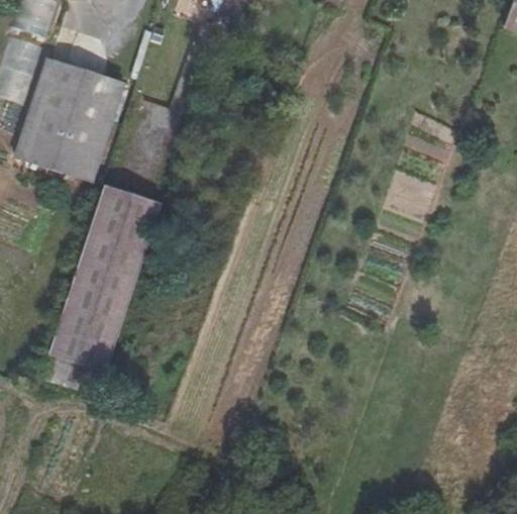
[(61,0),(20,0),(12,28),(47,38),(61,0)]
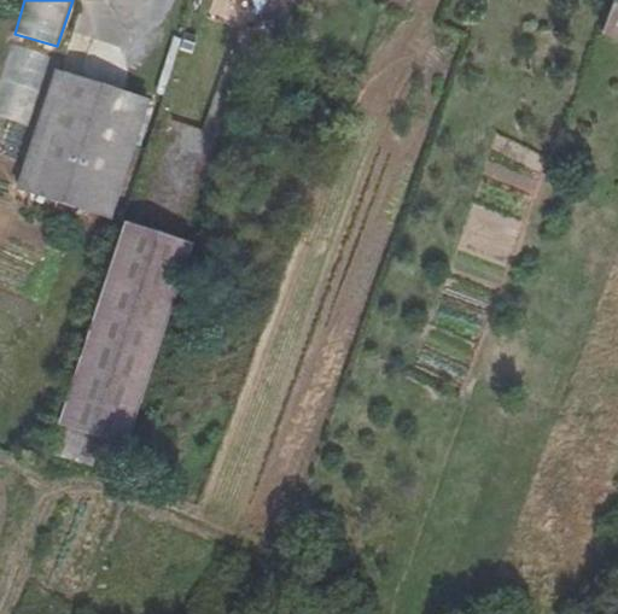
[(388,0),(385,6),(401,11),(404,0),(388,0)]
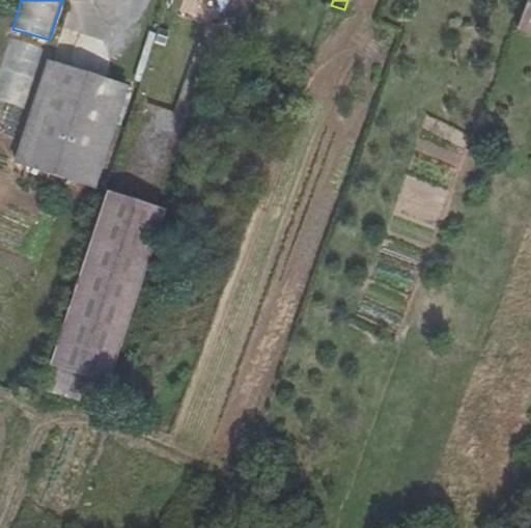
[(524,0),(515,26),(530,31),(530,0),(524,0)]
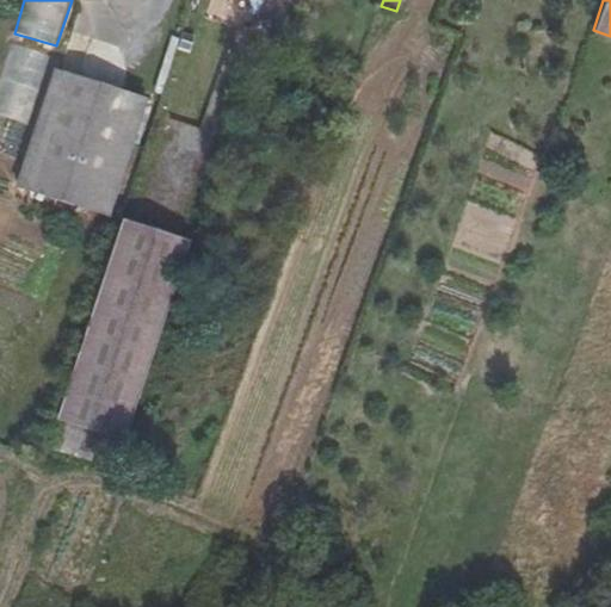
[(13,42),(0,91),(0,146),(13,150),(41,49),(13,42)]
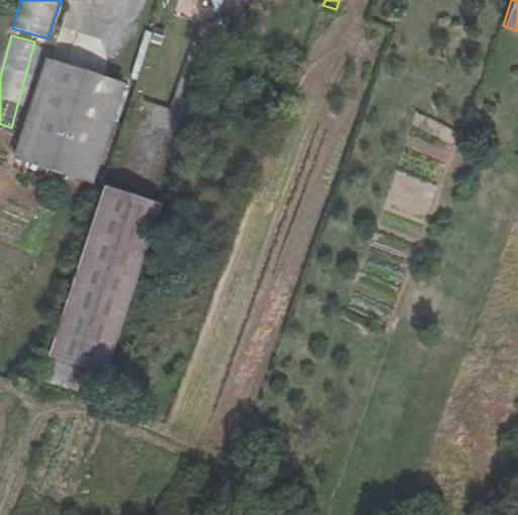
[(15,157),(75,176),(107,76),(48,57),(15,157)]
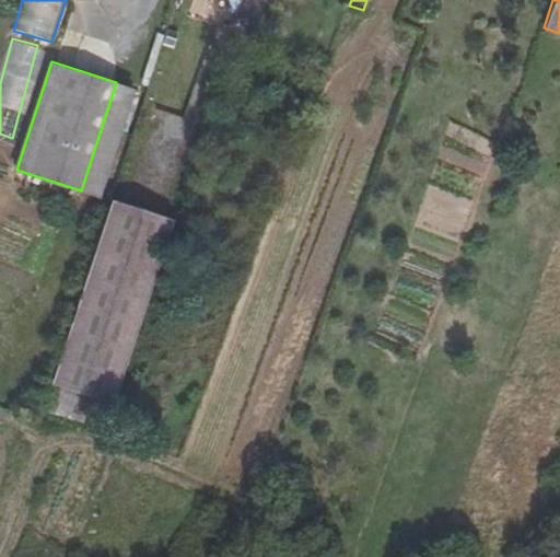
[(135,89),(116,82),(81,190),(100,197),(135,89)]
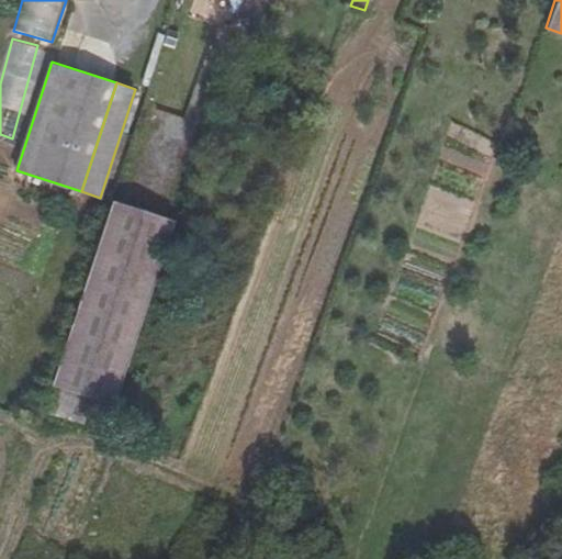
[(52,383),(54,384),(114,404),(175,221),(113,201),(52,383)]
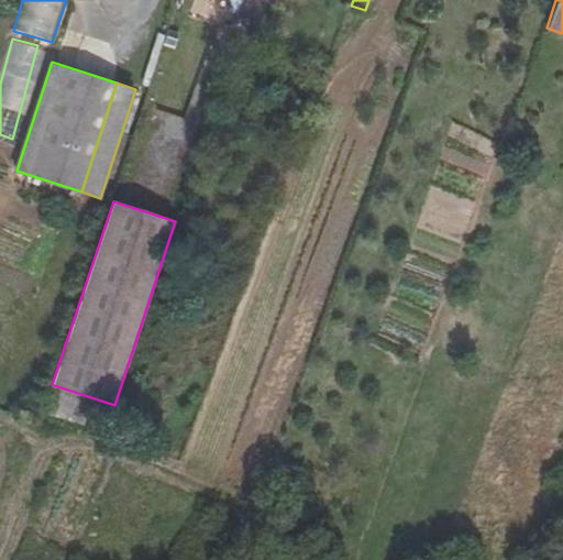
[(114,405),(54,385),(45,409),(106,430),(114,405)]
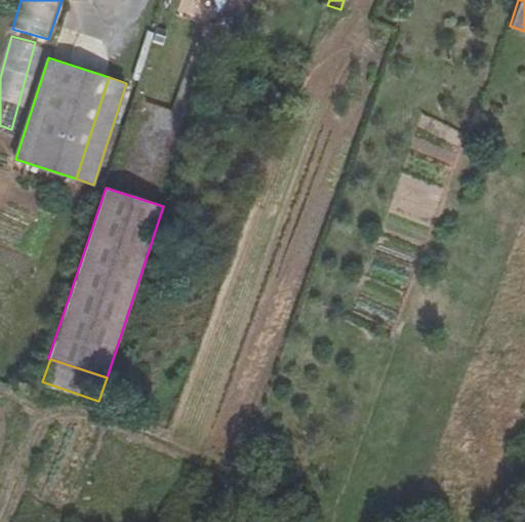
All buildings are outlined.
